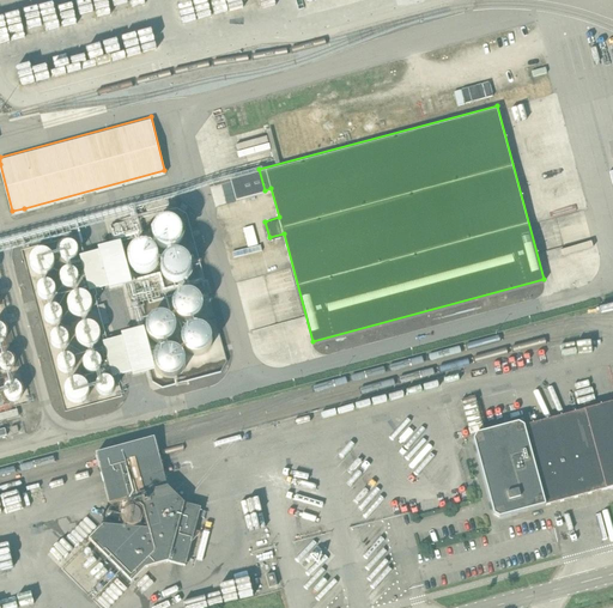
[(153,224),(152,229),(153,233),(156,238),(159,242),(164,243),(170,243),(175,242),(178,238),(181,233),(182,229),(181,224),(178,219),(175,216),(170,214),(164,214),(159,216),(156,219),(153,224)]
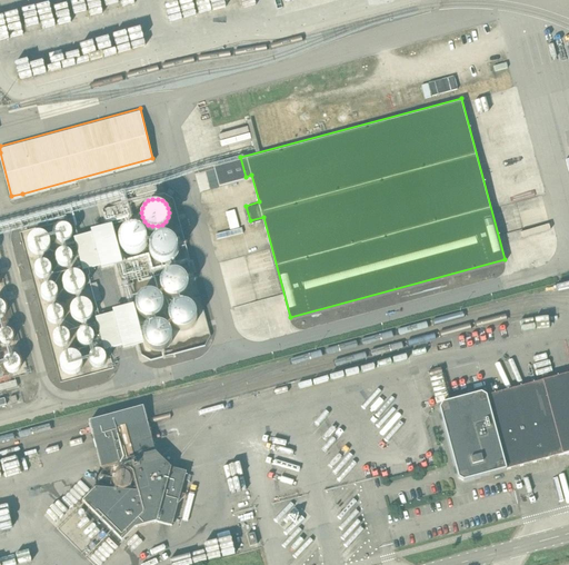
[(55,228),(56,231),(59,235),(63,236),(68,234),(70,230),(70,226),(68,222),(65,220),(61,220),(58,221),(56,225),(55,228)]
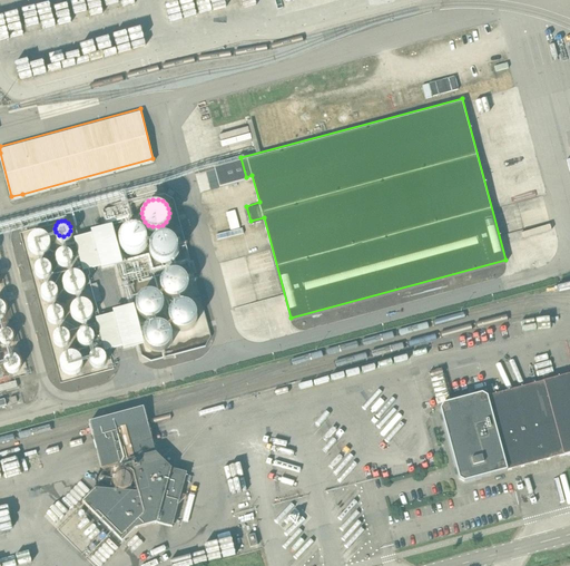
[(119,231),(118,236),(119,241),(121,245),(126,247),(130,250),(135,250),(139,247),(143,245),(146,241),(146,236),(145,231),(143,227),(139,224),(135,222),(130,222),(126,224),(121,227),(119,231)]
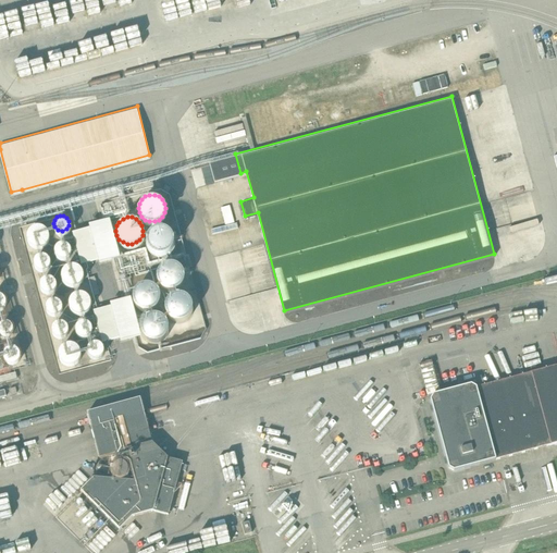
[(27,232),(28,237),(31,242),(34,244),(39,245),(44,244),(47,241),(49,236),(49,232),(47,229),(44,225),(39,224),(35,224),(31,228),(27,232)]
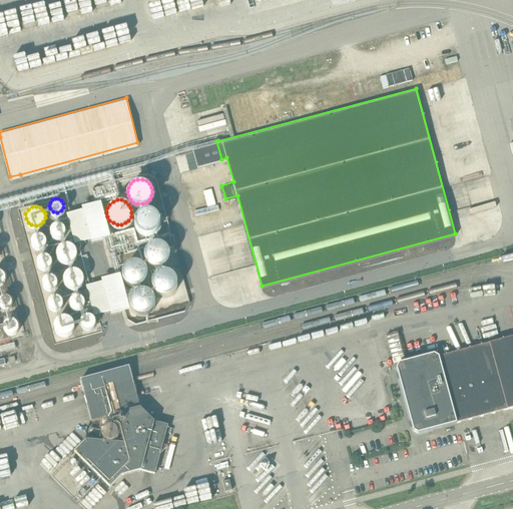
[(75,239),(85,237),(91,235),(84,206),(67,210),(75,239)]
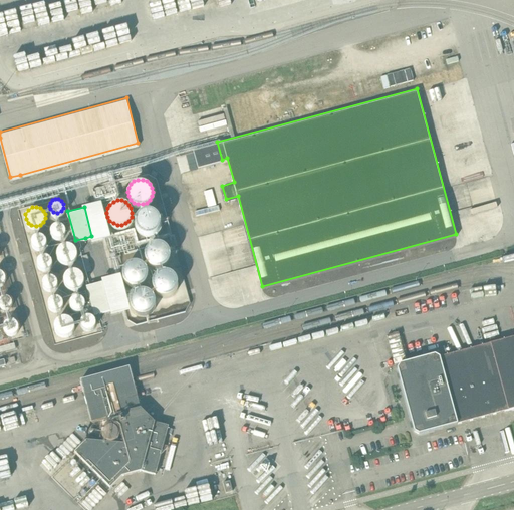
[(136,216),(136,220),(136,225),(139,228),(142,231),(146,232),(150,232),(154,231),(158,228),(160,225),(160,220),(160,216),(158,212),(154,210),(150,208),(146,208),(142,210),(139,212),(136,216)]
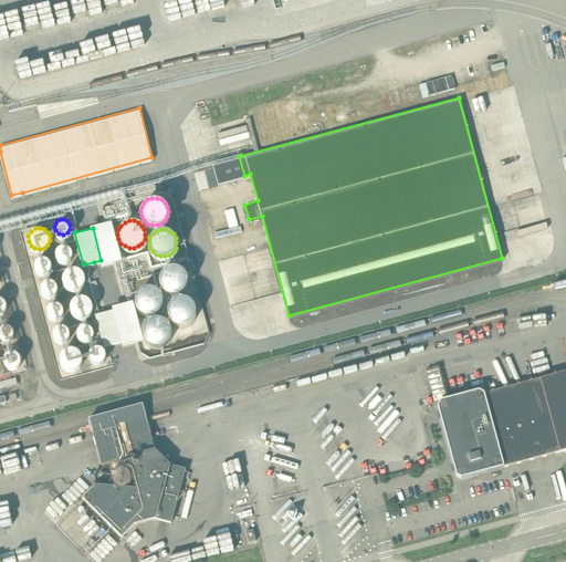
[(54,251),(55,255),(59,259),(63,259),(67,258),(70,253),(70,249),(69,246),(64,243),(61,243),(58,246),(55,248),(54,251)]
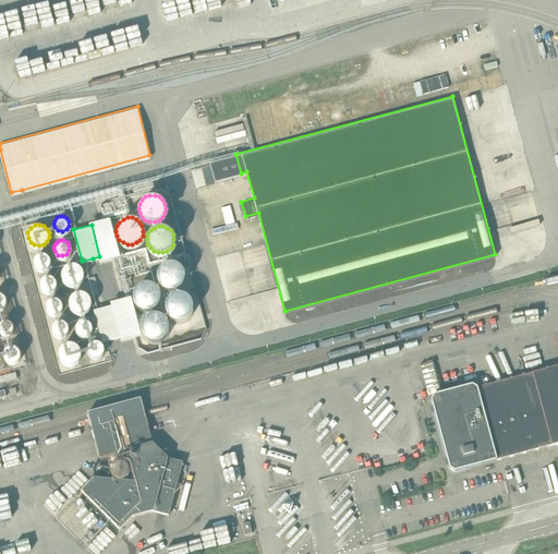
[(33,260),(34,263),(37,266),(41,267),(46,265),(48,262),(48,257),(46,254),(43,252),(39,252),(36,253),(34,256),(33,260)]
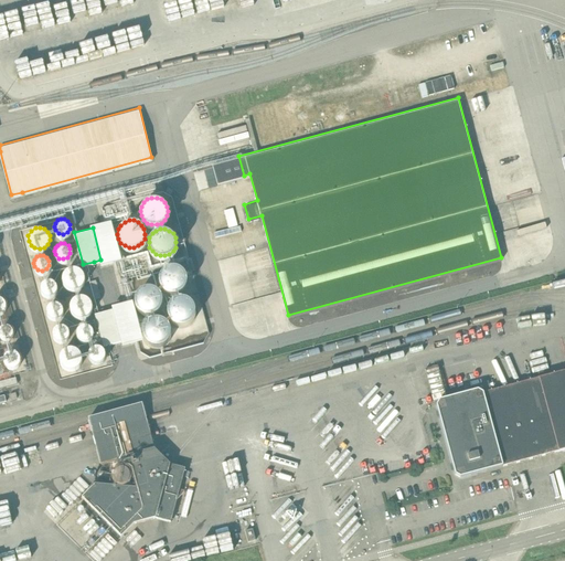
[(160,274),(159,278),(160,283),(162,287),(166,290),(170,292),(176,292),(180,290),(183,287),(185,283),(187,278),(185,274),(183,270),(180,266),(176,265),(170,265),(166,266),(162,270),(160,274)]
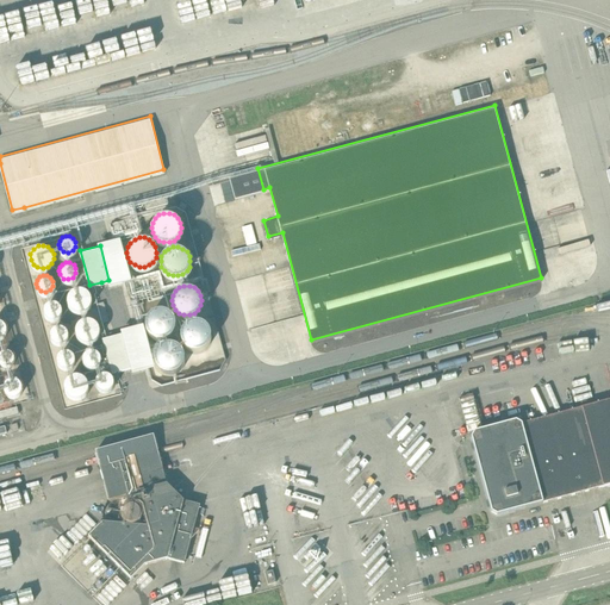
[(69,294),(68,299),(69,305),(73,309),(78,311),(82,311),(87,309),(91,305),(92,299),(91,294),(87,289),(82,287),(78,287),(73,289),(69,294)]
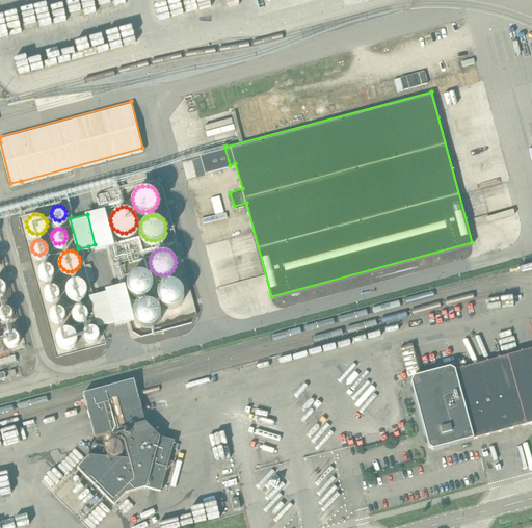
[(36,268),(37,272),(41,275),(45,276),(49,274),(52,270),(52,266),(50,263),(47,261),(43,261),(40,263),(37,265),(36,268)]
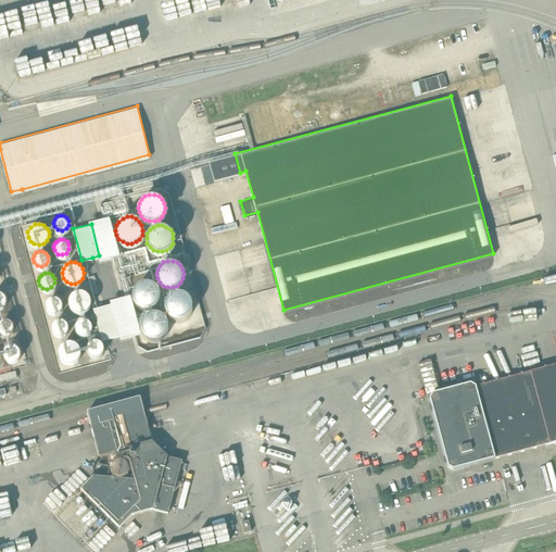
[(93,290),(99,289),(95,273),(89,274),(93,290)]
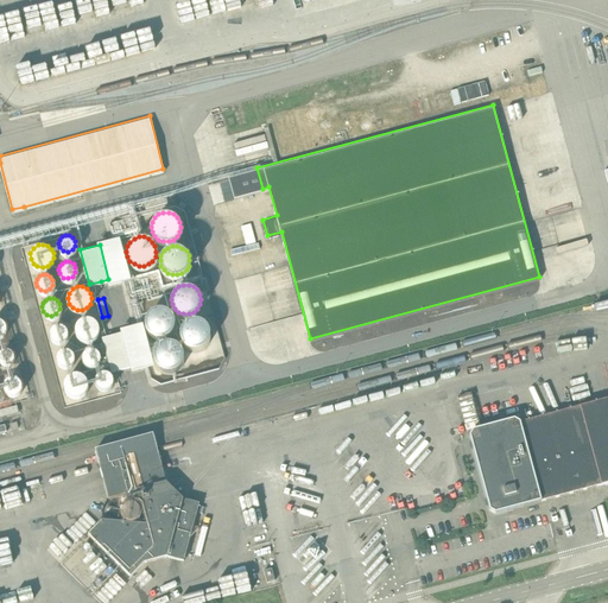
[(145,316),(144,322),(145,327),(147,331),(152,334),(157,336),(162,336),(166,334),(170,331),(173,327),(173,322),(173,316),(170,312),(166,309),(162,306),(157,306),(152,309),(147,312),(145,316)]
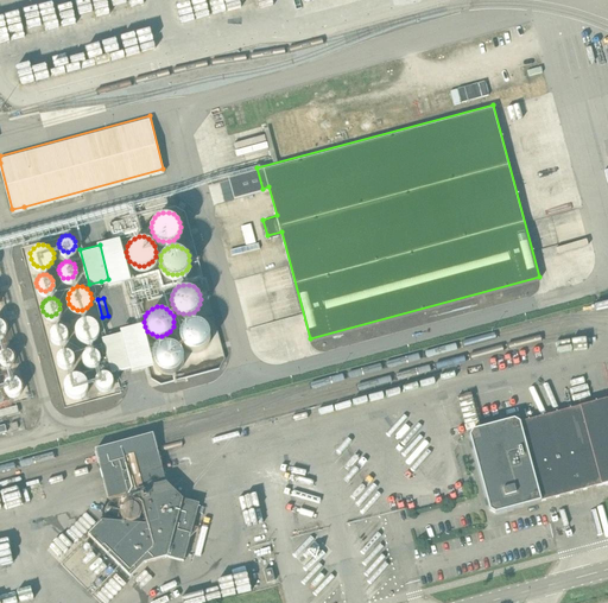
[(90,341),(95,338),(99,334),(100,330),(99,325),(96,321),(93,318),(87,317),(82,318),(77,322),(76,328),(76,332),(80,337),(84,341),(90,341)]
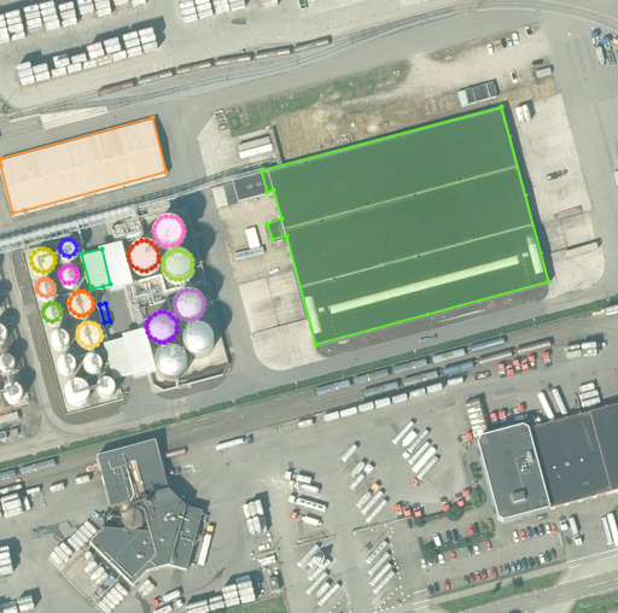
[(184,333),(182,338),(184,343),(186,348),(191,351),(196,352),(200,352),(205,351),(209,348),(213,343),(213,338),(213,333),(209,328),(205,325),(200,323),(196,323),(191,325),(186,328),(184,333)]
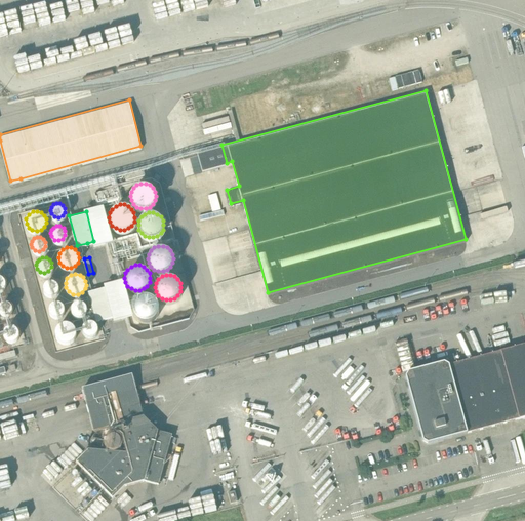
[(42,286),(42,289),(45,292),(50,293),(54,291),(56,288),(56,284),(54,281),(51,279),(47,279),(44,280),(42,283),(42,286)]
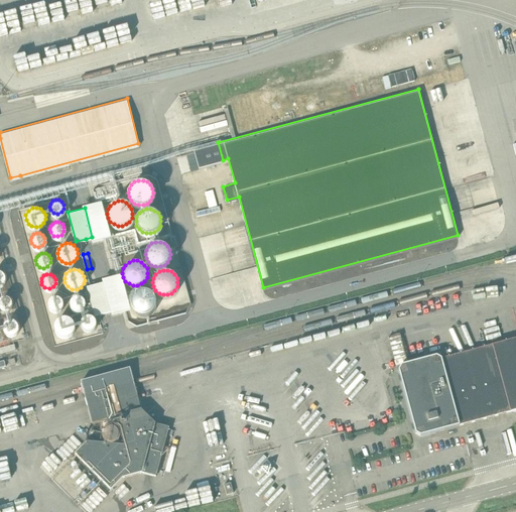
[(95,313),(105,310),(112,308),(104,279),(88,284),(95,313)]
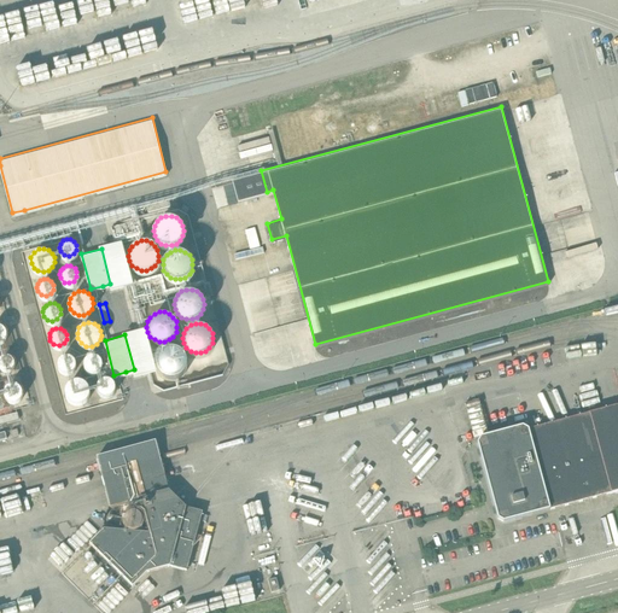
[(157,356),(156,361),(157,366),(159,371),(163,373),(168,375),(174,375),(179,373),(182,371),(185,366),(186,361),(185,356),(182,351),(179,348),(174,346),(168,346),(163,348),(159,351),(157,356)]
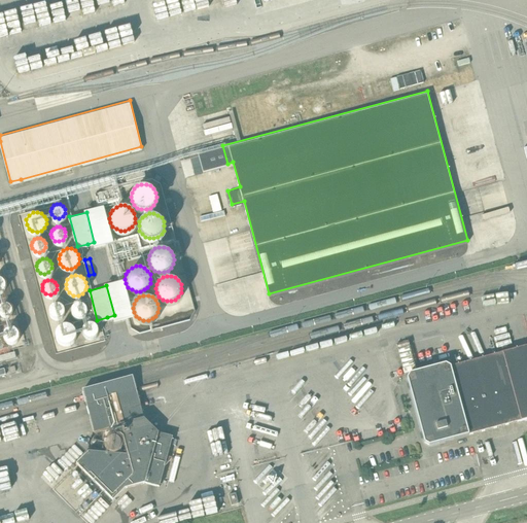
[(6,314),(9,313),(12,311),(12,307),(12,304),(9,302),(6,301),(3,301),(1,303),(0,305),(0,309),(2,313),(6,314)]
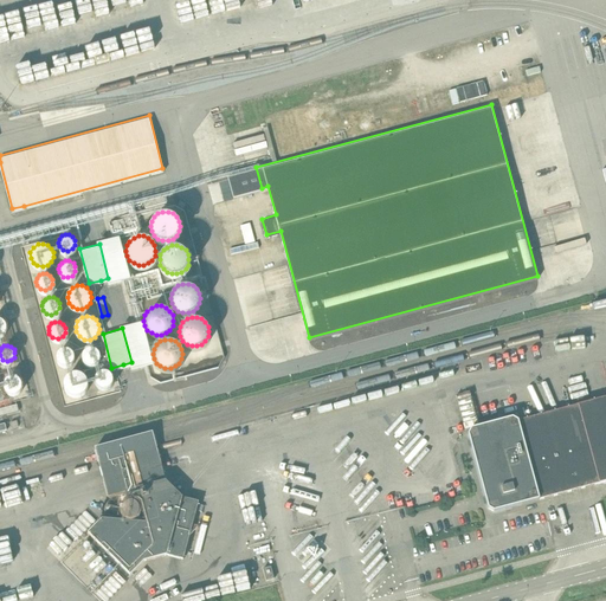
[(56,354),(57,357),(60,362),(65,362),(70,361),(72,356),(72,351),(71,348),(68,346),(63,346),(59,348),(57,350),(56,354)]
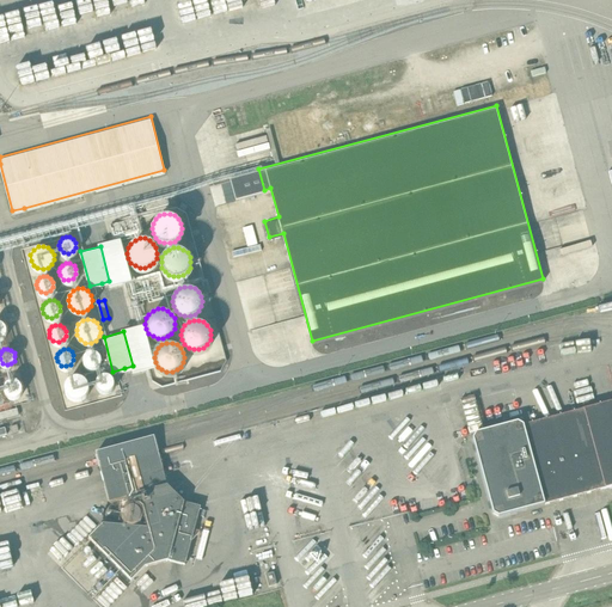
[(81,357),(83,361),(86,365),(91,366),(96,363),(99,360),(99,355),(97,351),(93,349),(89,349),(85,350),(83,354),(81,357)]
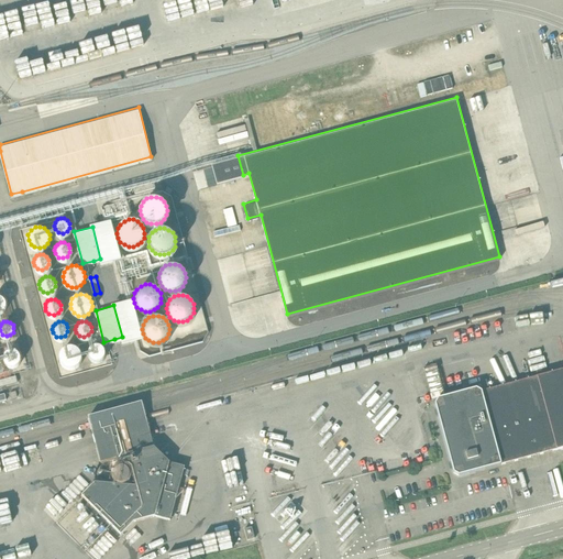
[(88,350),(88,353),(91,357),(97,358),(101,355),(103,351),(103,348),(101,344),(98,342),(94,342),(90,343),(88,346),(88,350)]
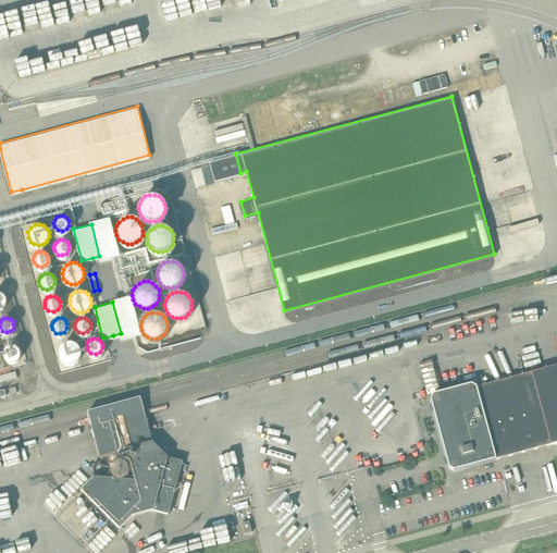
[(60,347),(59,353),(60,357),(63,360),(66,363),(71,363),(75,361),(78,358),(81,354),(81,349),(77,345),(73,342),(69,342),(63,344),(60,347)]
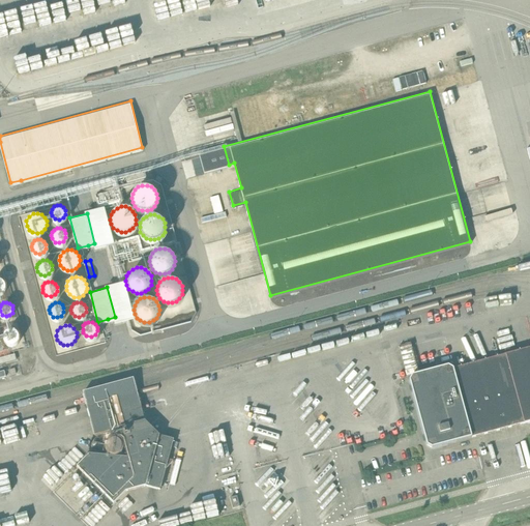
[(4,334),(5,338),(8,341),(12,342),(17,340),(20,337),(20,332),(18,329),(15,327),(10,327),(7,328),(5,331),(4,334)]
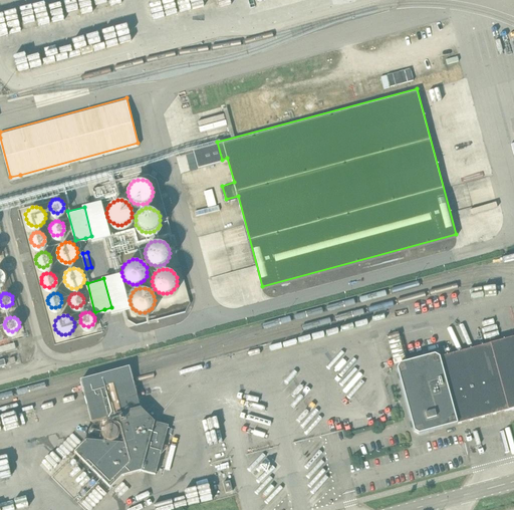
[(513,405),(513,333),(440,353),(435,350),(400,360),(397,365),(414,428),(419,431),(513,405)]
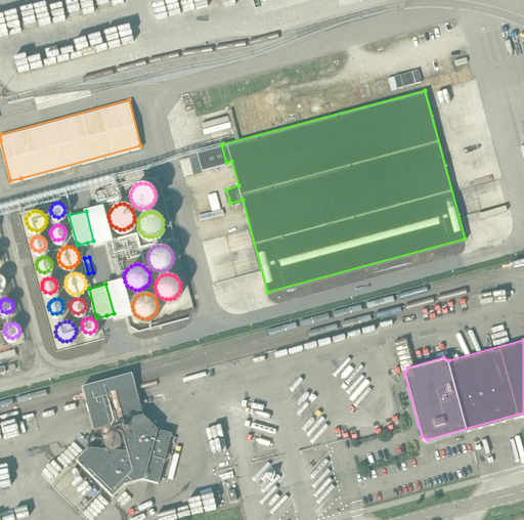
[(9,345),(10,351),(24,349),(24,343),(9,345)]
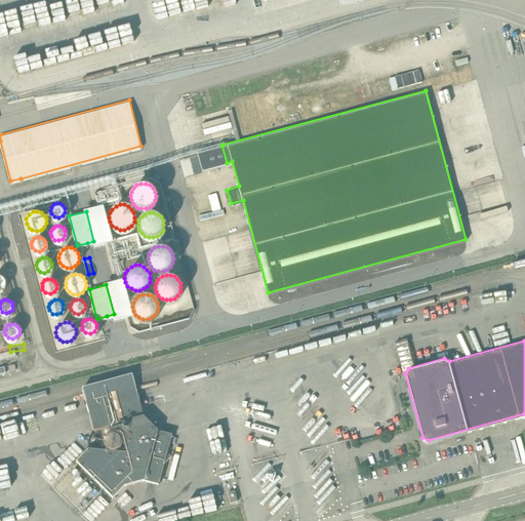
[(126,450),(88,446),(76,458),(106,488),(113,495),(125,483),(145,478),(159,482),(161,472),(170,440),(171,434),(172,432),(158,429),(144,414),(134,378),(132,371),(82,385),(84,393),(93,428),(111,424),(113,430),(121,429),(126,450)]
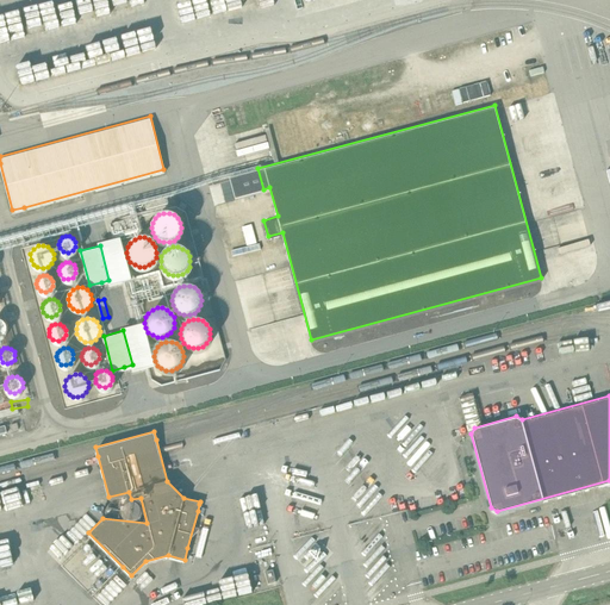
[(248,490),(259,487),(259,479),(247,480),(248,490)]
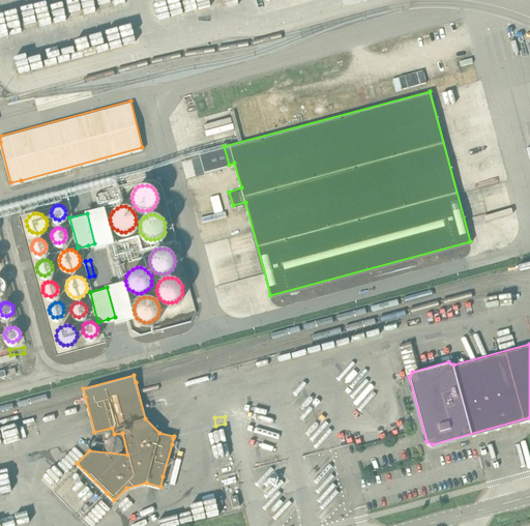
[(233,504),(239,503),(237,492),(230,494),(233,504)]
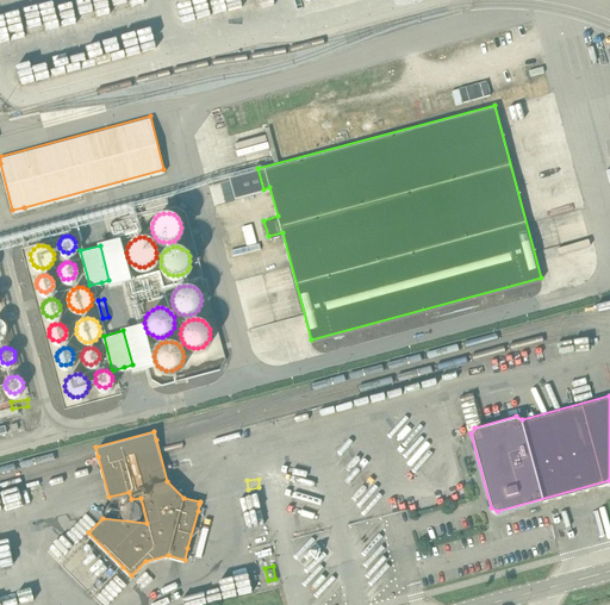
[(110,584),(118,593),(130,581),(120,572),(110,584)]
